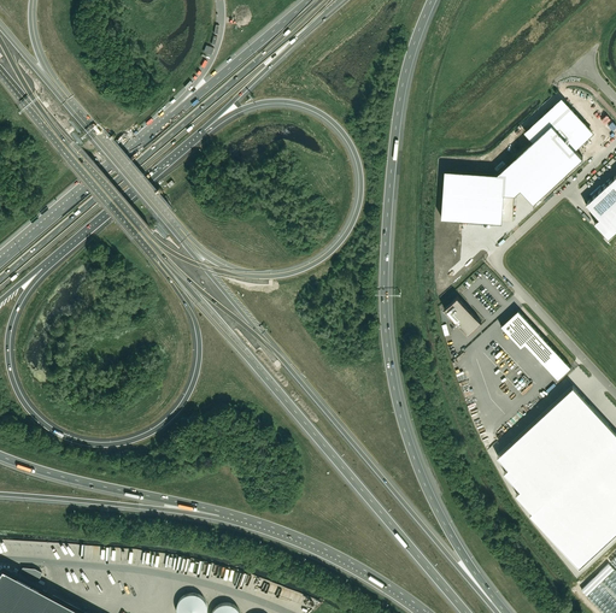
[(532,210),(584,164),(575,154),(593,139),(563,105),(524,141),(533,149),(499,178),(506,180),(504,199),(515,201),(520,196),(532,210)]
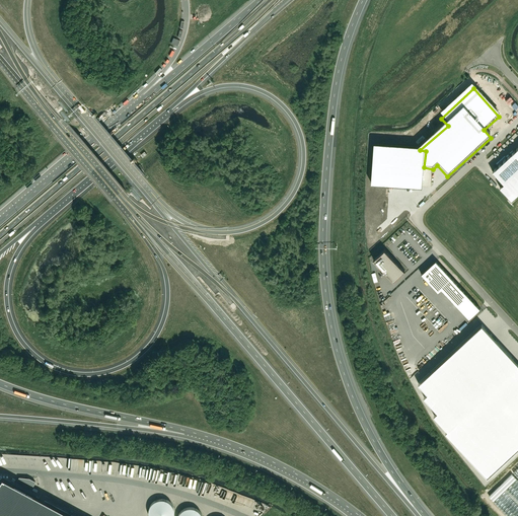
[(424,167),(426,151),(420,150),(375,142),(368,181),(419,192),(424,167)]
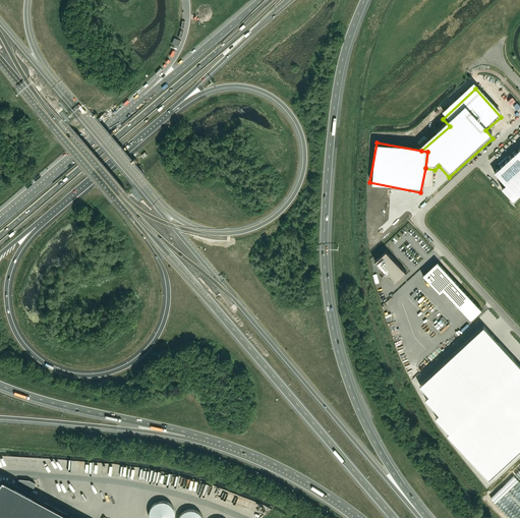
[(519,150),(494,175),(505,186),(501,190),(512,204),(519,195),(519,150)]
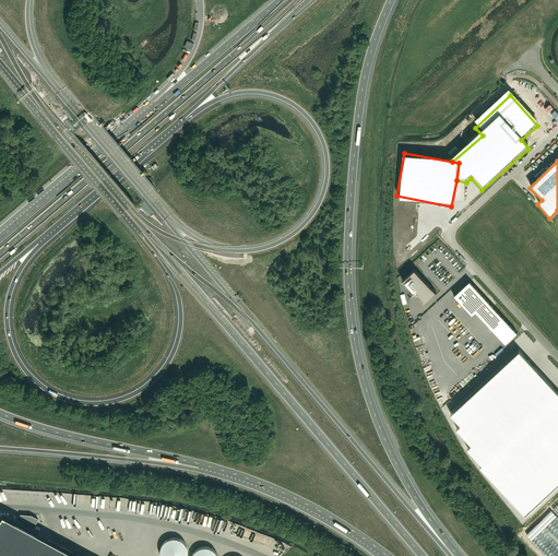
[(413,271),(401,282),(423,306),(435,295),(413,271)]
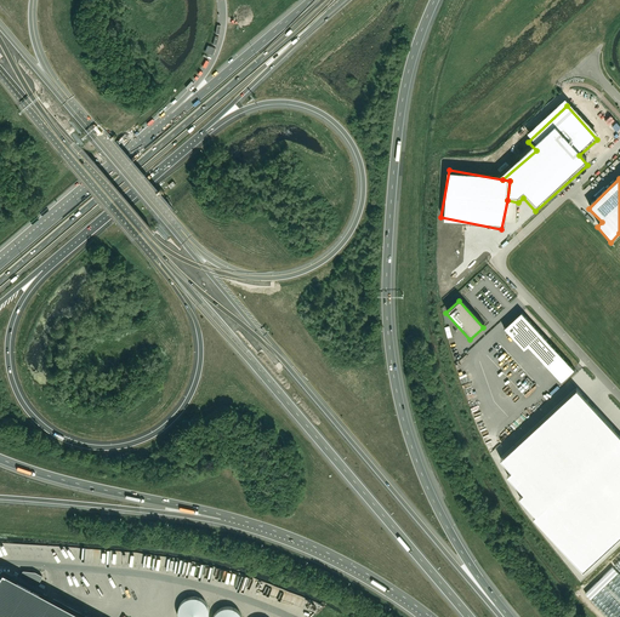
[(521,314),(502,331),(523,353),(527,349),(559,384),(574,372),(521,314)]
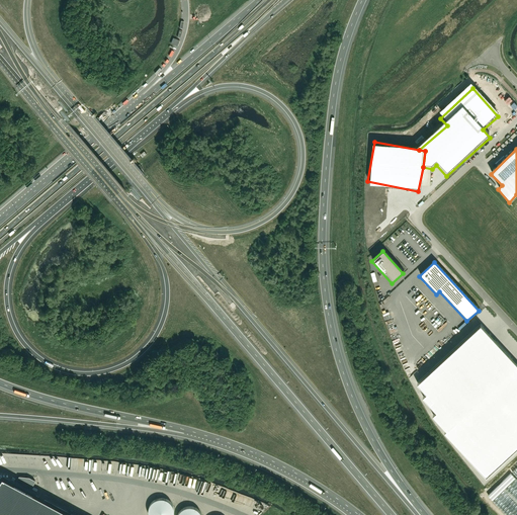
[(516,366),(480,327),(416,385),(425,396),(422,399),(435,414),(432,417),(445,432),(443,433),(485,479),(516,448),(516,366)]
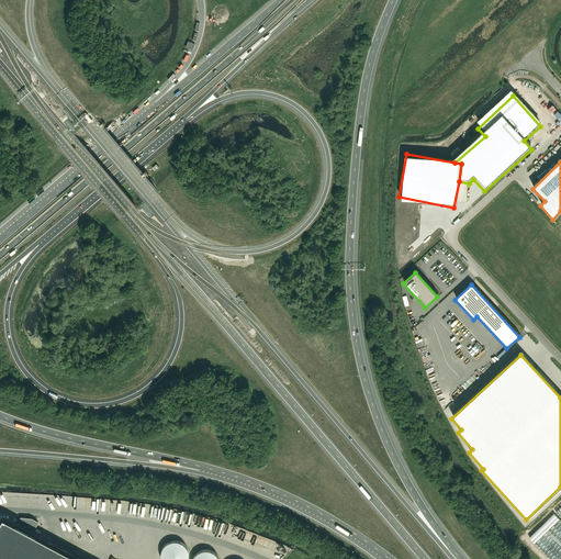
[(560,524),(553,516),(528,540),(546,558),(560,558),(560,507),(554,515),(560,522),(560,524)]
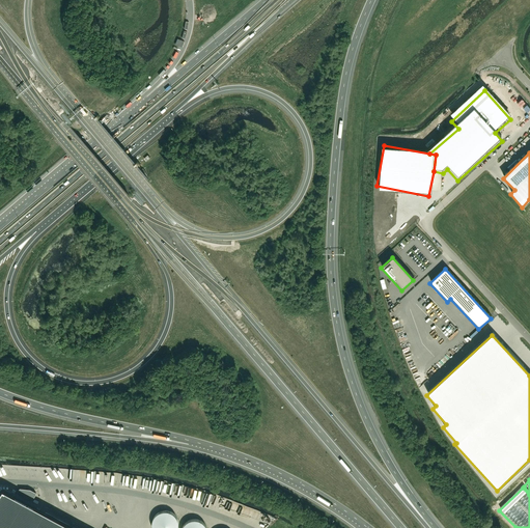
[(66,527),(0,492),(0,527),(66,527)]
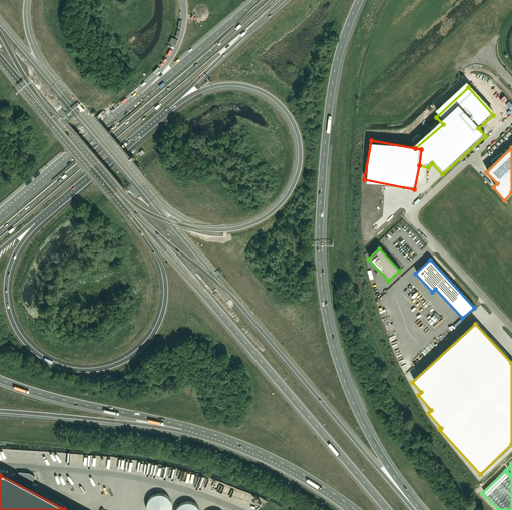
[(17,475),(15,479),(29,486),(33,479),(27,475),(17,475)]
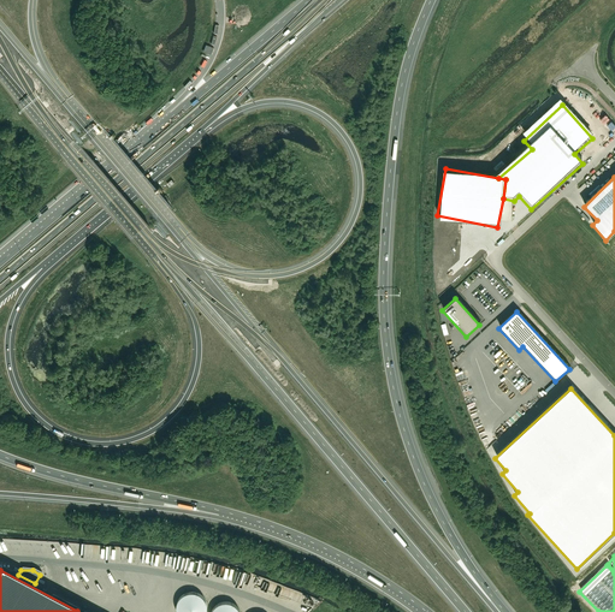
[(176,610),(176,611),(206,611),(206,610),(206,608),(206,607),(205,606),(205,605),(205,604),(203,604),(203,602),(203,601),(202,600),(201,600),(201,599),(200,599),(199,598),(197,596),(196,596),(195,595),(194,595),(193,595),(191,595),(190,595),(189,595),(188,595),(187,595),(185,595),(185,596),(184,596),(183,598),(182,598),(181,598),(181,599),(179,600),(178,601),(178,602),(177,604),(176,605),(176,606),(176,607),(176,608),(176,610)]
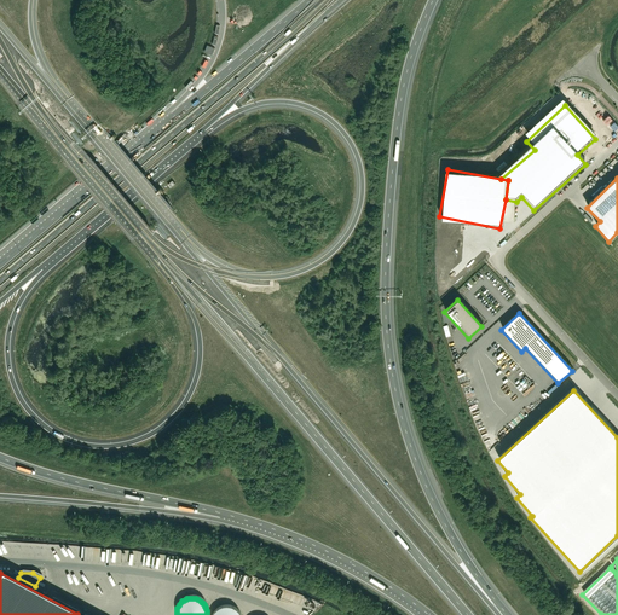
All buildings are outlined.
